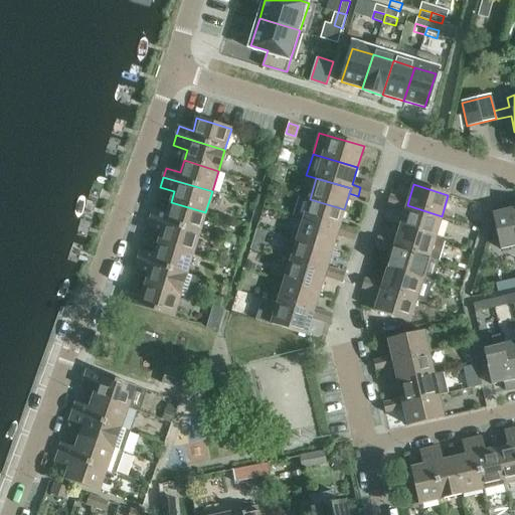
[(370,190),(360,187),(358,196),(367,199),(370,190)]
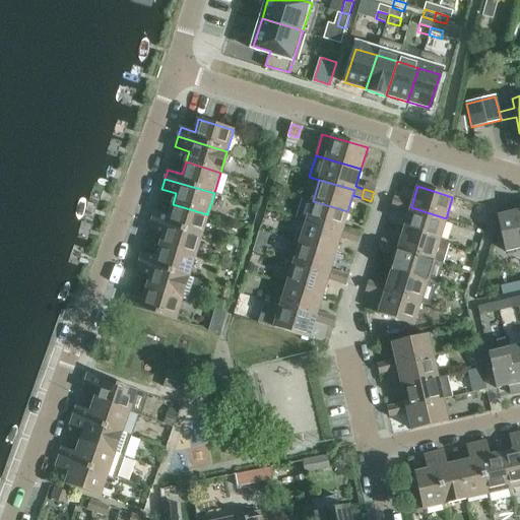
[(296,218),(306,221),(341,233),(339,238),(348,241),(351,231),(342,228),(347,211),(313,201),(302,197),(296,218)]
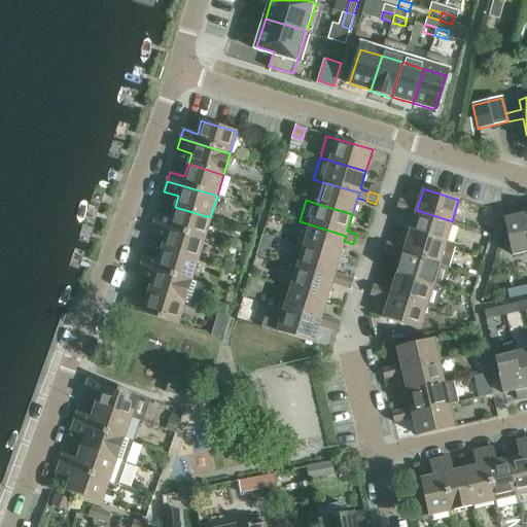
[(408,203),(398,201),(396,210),(405,213),(408,203)]
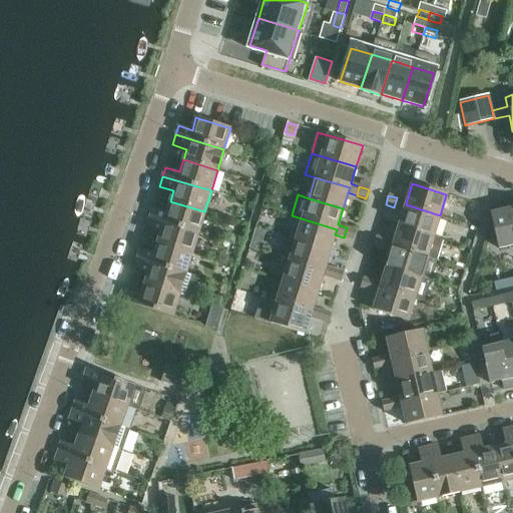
[(404,210),(399,225),(434,236),(440,215),(406,204),(407,200),(397,197),(394,207),(404,210)]
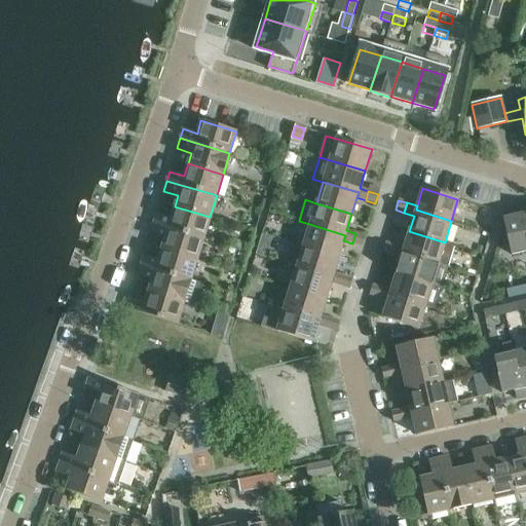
[(157,214),(154,223),(203,238),(210,217),(175,207),(171,218),(157,214)]
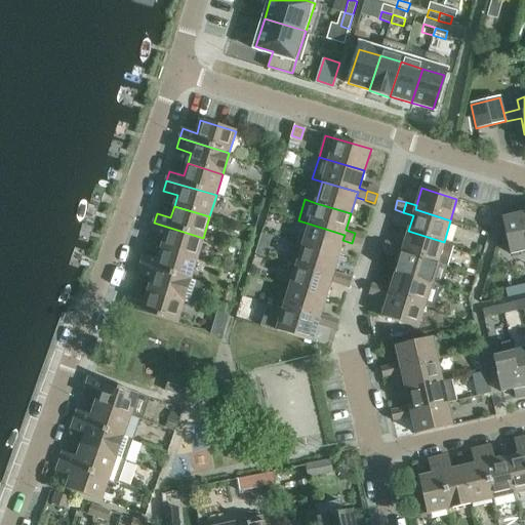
[(511,254),(524,250),(524,228),(522,213),(501,217),(511,254)]
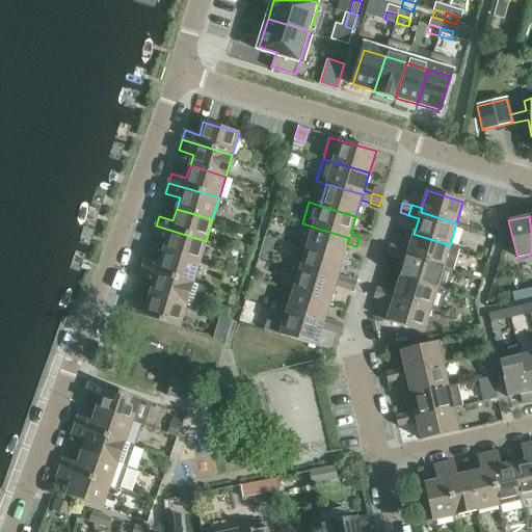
[(167,240),(163,253),(198,263),(206,241),(156,225),(153,236),(167,240)]
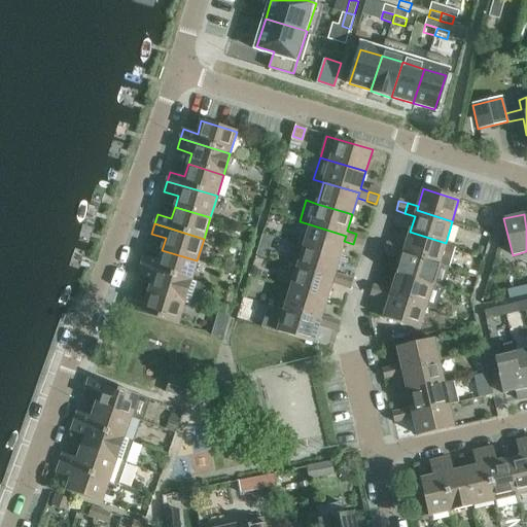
[(310,224),(304,246),(339,257),(344,241),(346,236),(310,224)]
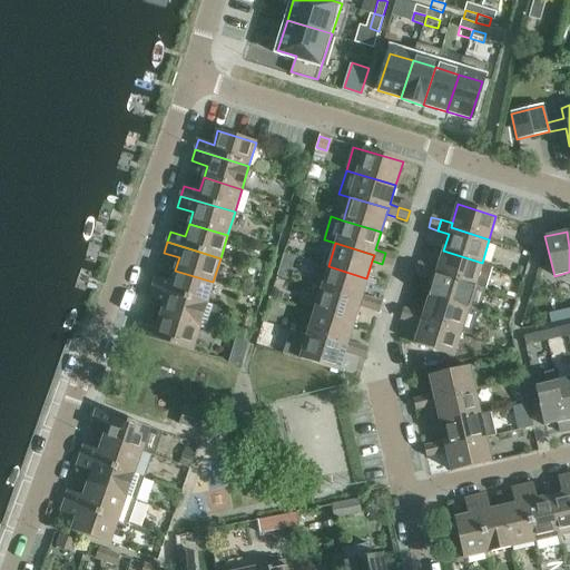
[(474,286),(482,263),(443,251),(438,269),(436,274),(474,286)]
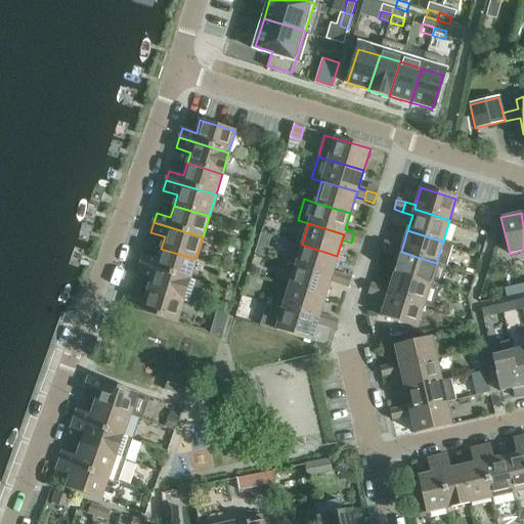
[(354,232),(351,243),(361,245),(364,235),(354,232)]
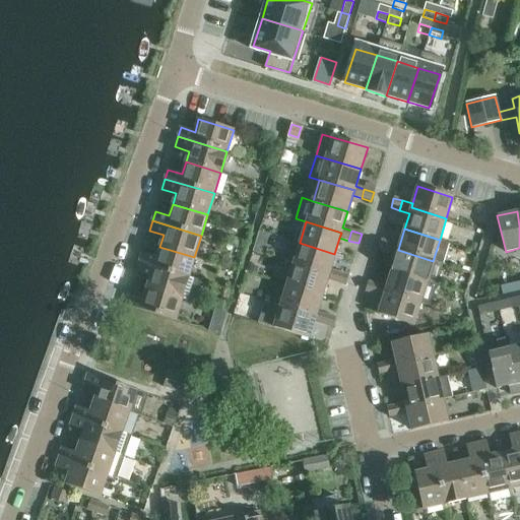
[(387,252),(390,243),(381,240),(378,249),(387,252)]
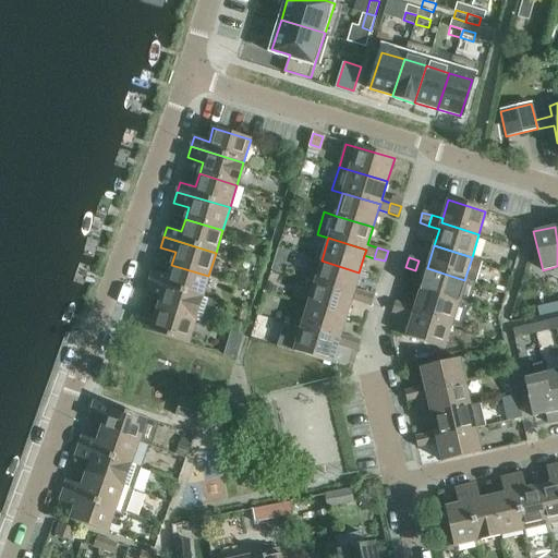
[(322,261),(315,283),(352,295),(351,300),(360,303),(363,292),(354,290),(359,273),(322,261)]
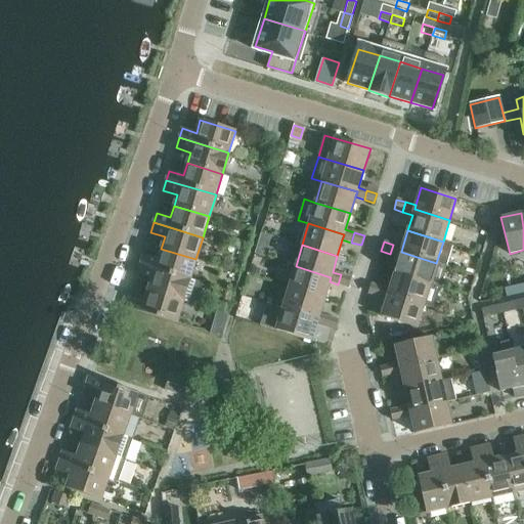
[(394,273),(430,285),(436,263),(401,252),(402,248),(393,245),(390,254),(399,257),(394,273)]
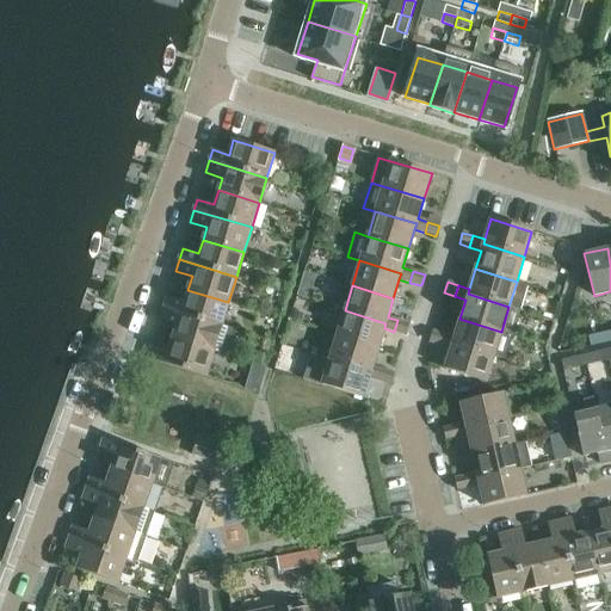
[(167,297),(164,309),(221,327),(228,302),(187,290),(184,302),(167,297)]
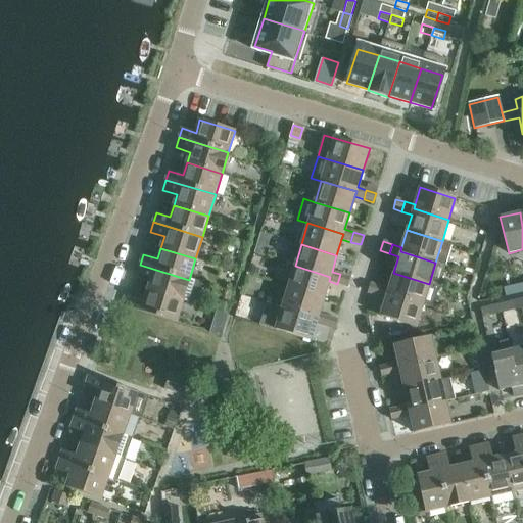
[(151,279),(147,291),(183,301),(182,301),(194,305),(201,284),(189,280),(140,265),(137,274),(151,279)]
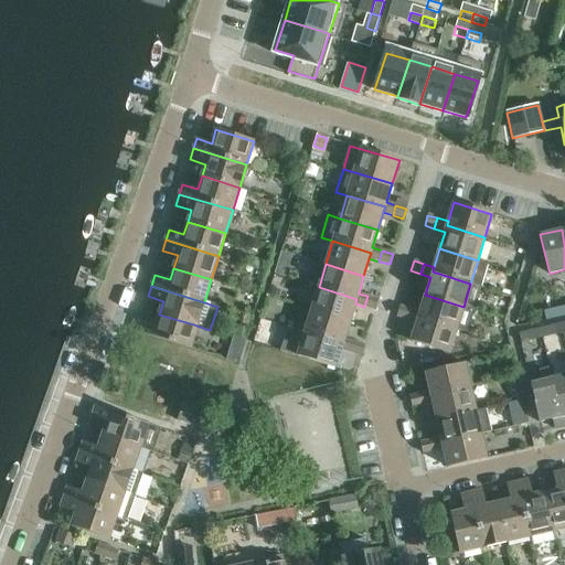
[(356,299),(319,287),(311,310),(350,322),(355,304),(356,299)]
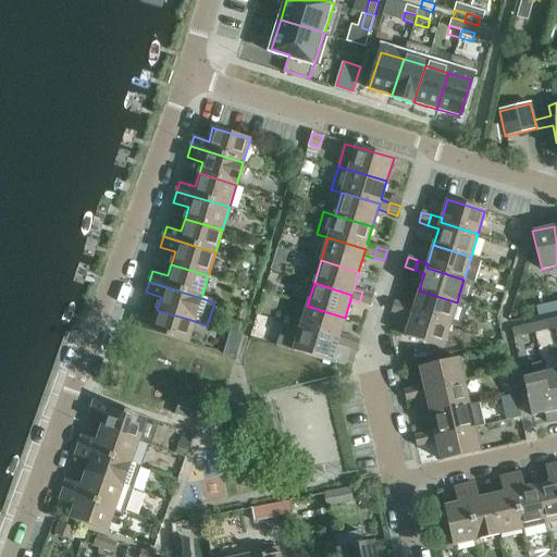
[(415,308),(412,313),(449,325),(457,302),(419,291),(415,308)]
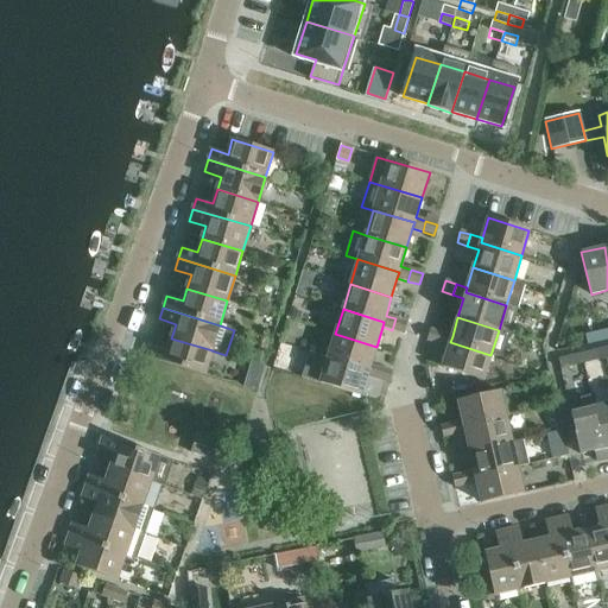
[(396,318),(392,330),(404,334),(407,322),(396,318)]
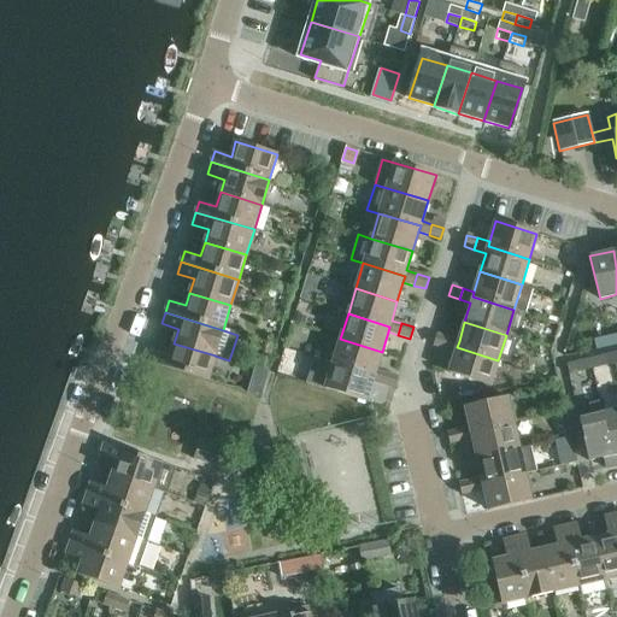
[(444,348),(447,338),(436,334),(433,346),(444,348)]
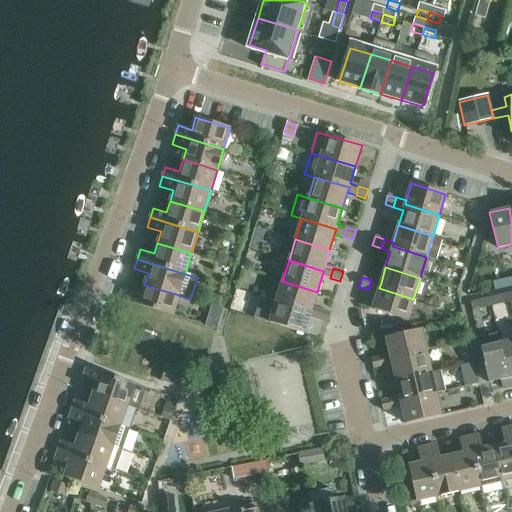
[(381,283),(371,280),(368,289),(378,292),(372,309),(407,320),(413,299),(379,288),(381,283)]
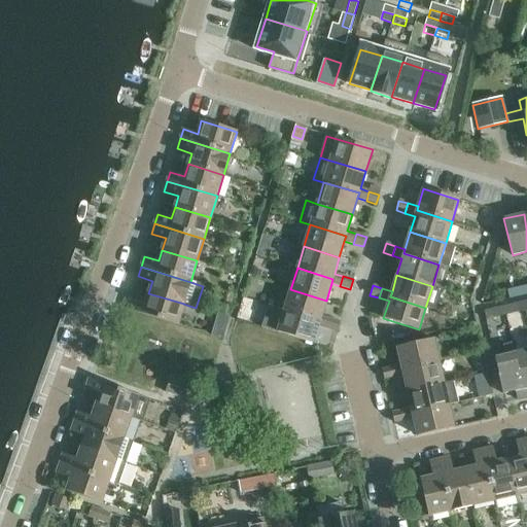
[(290,289),(284,311),(319,322),(318,325),(327,328),(330,319),(321,316),(326,301),(290,289)]
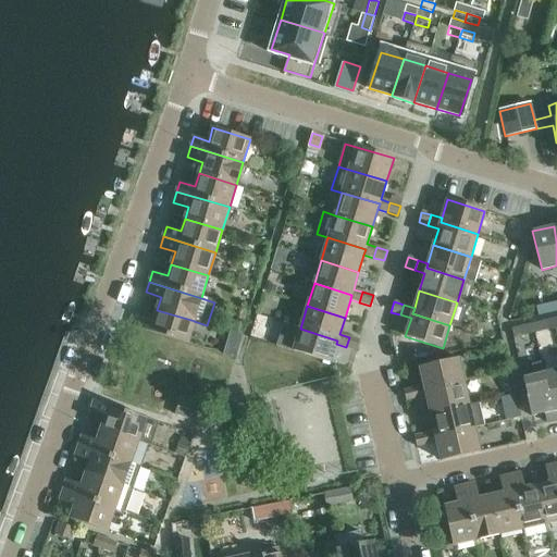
[(195,321),(157,310),(153,321),(138,317),(135,327),(187,344),(194,321),(195,321)]
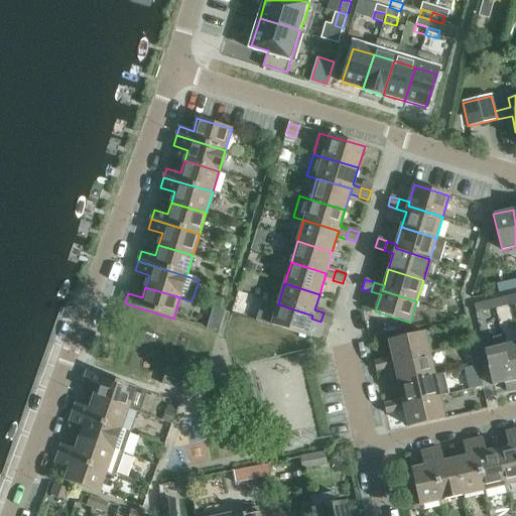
[(212,306),(225,310),(228,300),(215,296),(212,306)]
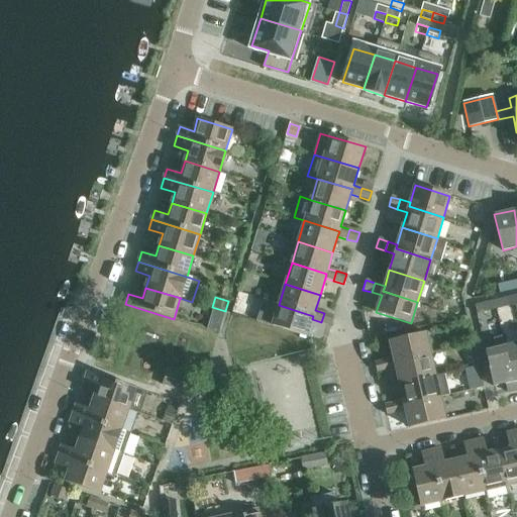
[(506,298),(494,301),(496,309),(508,306),(506,298)]
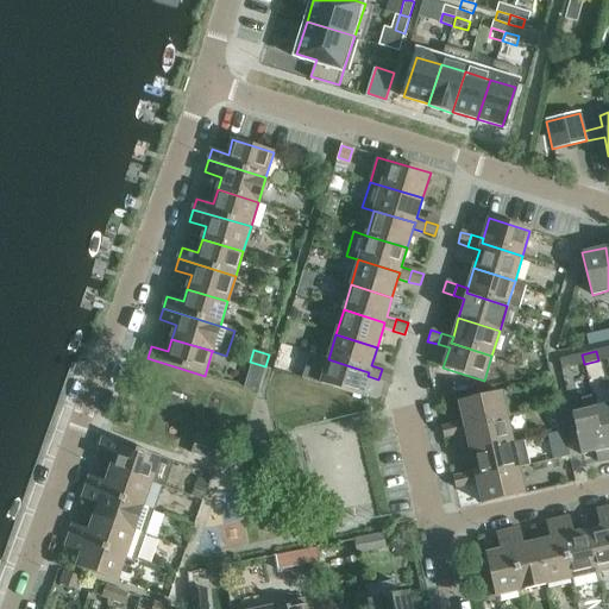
[(584,364),(582,355),(567,358),(570,366),(584,364)]
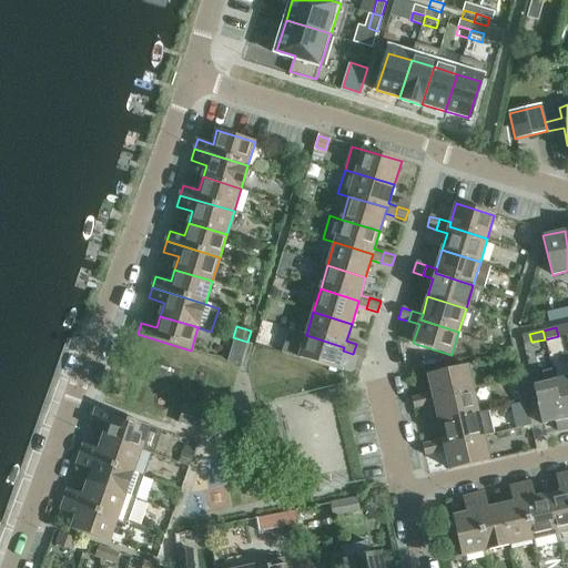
[(306,335),(298,358),(337,371),(343,351),(344,347),(306,335)]
